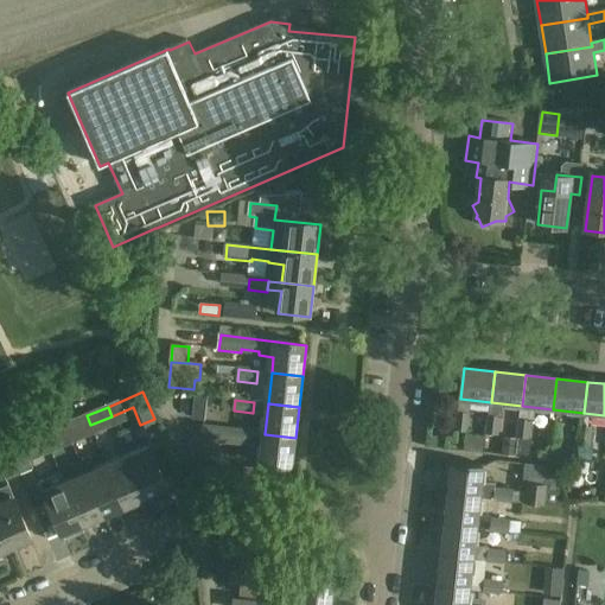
[(470,414),(459,413),(457,432),(469,433),(470,414)]
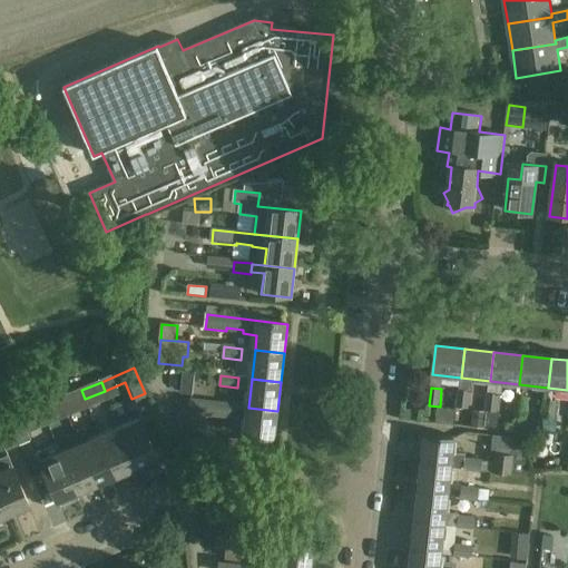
[(65,408),(85,399),(81,390),(61,399),(65,408)]
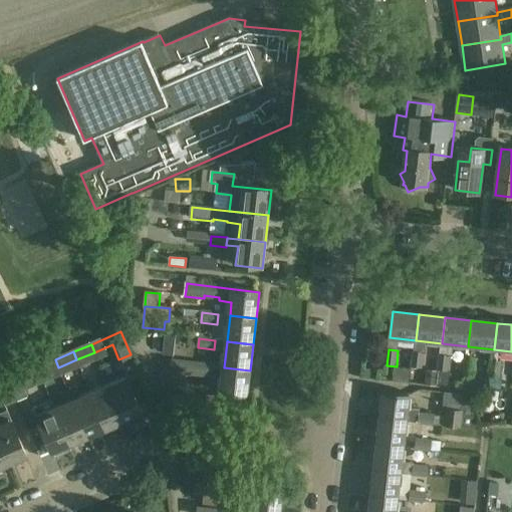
[(425,353),(415,352),(413,368),(423,369),(425,353)]
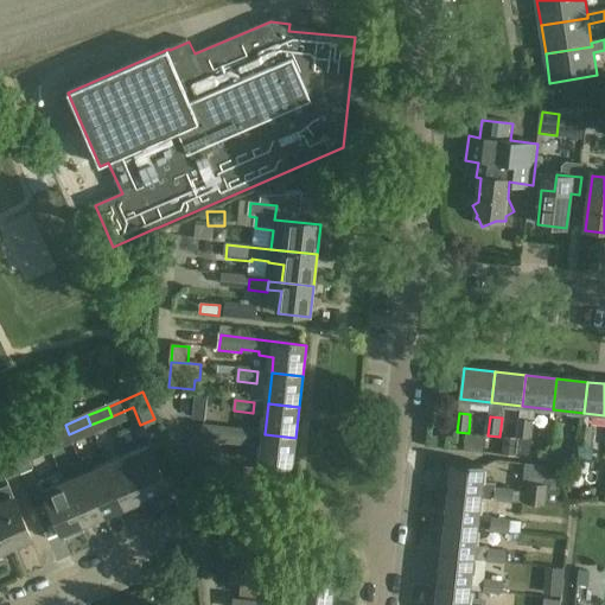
[(518,439),(529,440),(532,421),(521,420),(518,439)]
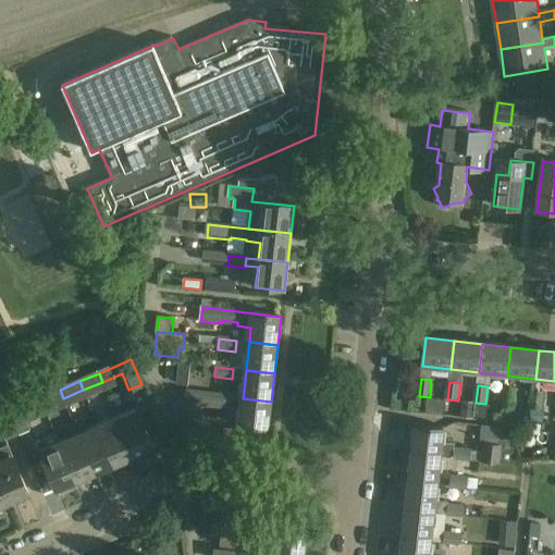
[(503,406),(514,407),(516,390),(505,389),(503,406)]
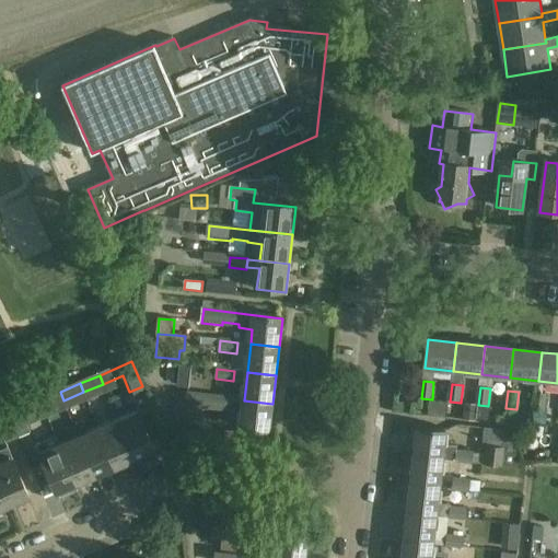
[(44,408),(64,400),(60,392),(41,400),(44,408)]
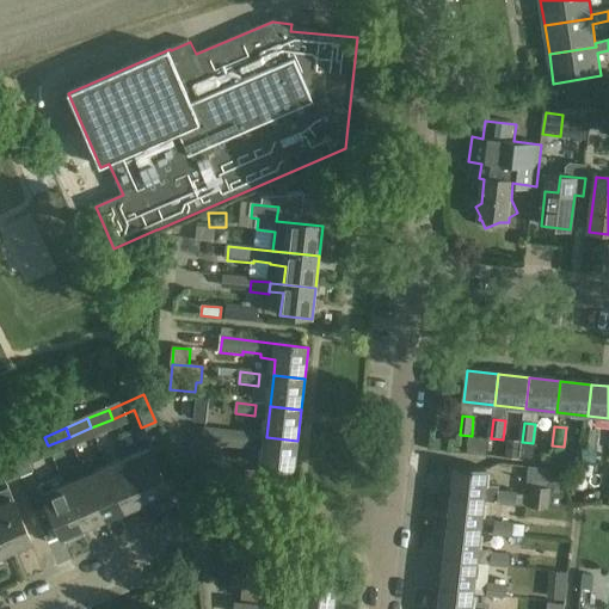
[(294,472),(297,441),(266,437),(204,430),(203,444),(232,448),(233,444),(250,447),(250,448),(265,449),(263,468),(294,472)]
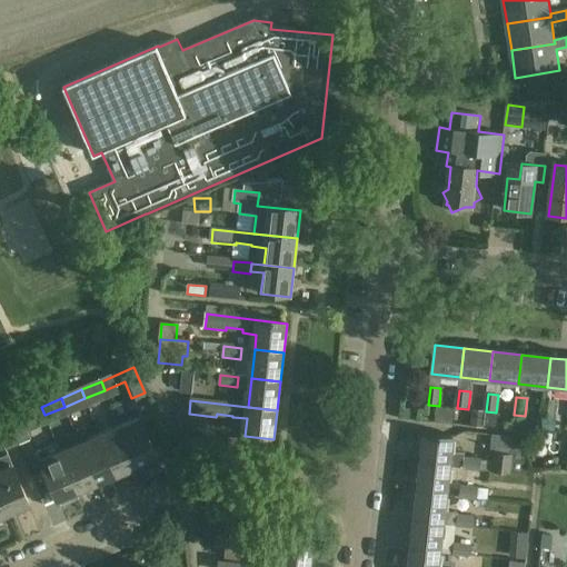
[(555,401),(545,400),(543,418),(554,419),(555,401)]
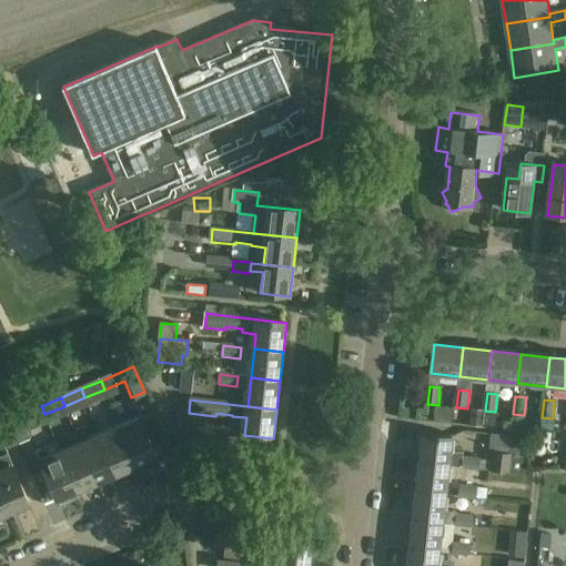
[(24,423),(44,414),(41,406),(9,420),(19,445),(32,440),(24,423)]
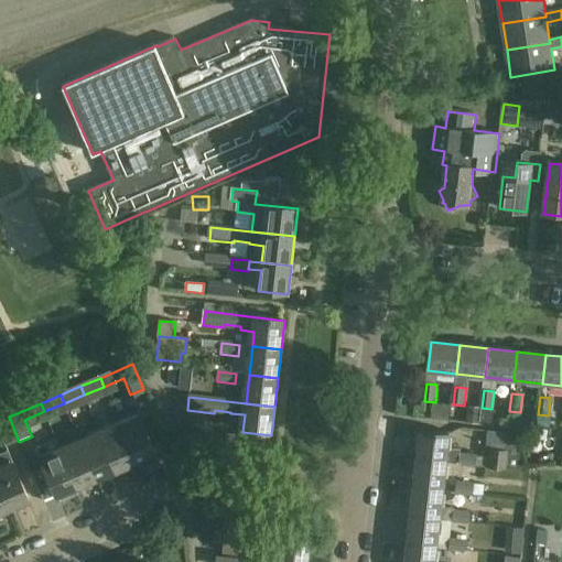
[(140,414),(119,423),(138,465),(158,456),(140,414)]
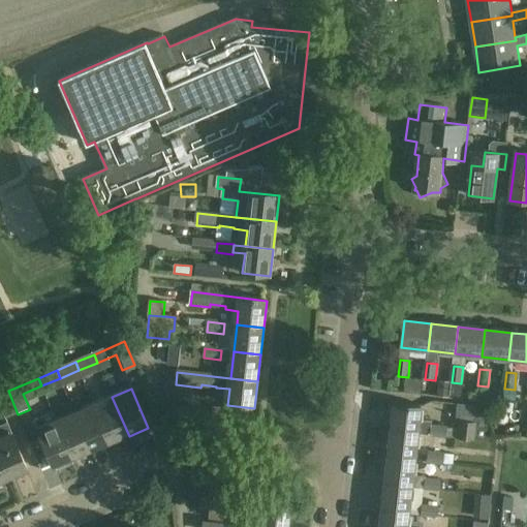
[(8,391),(0,394),(0,405),(6,420),(18,414),(8,391)]
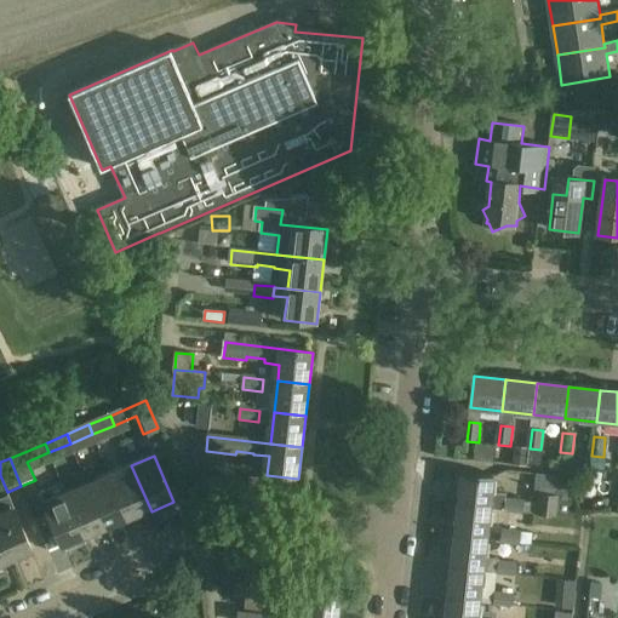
[(130,520),(152,511),(131,465),(109,475),(130,520)]
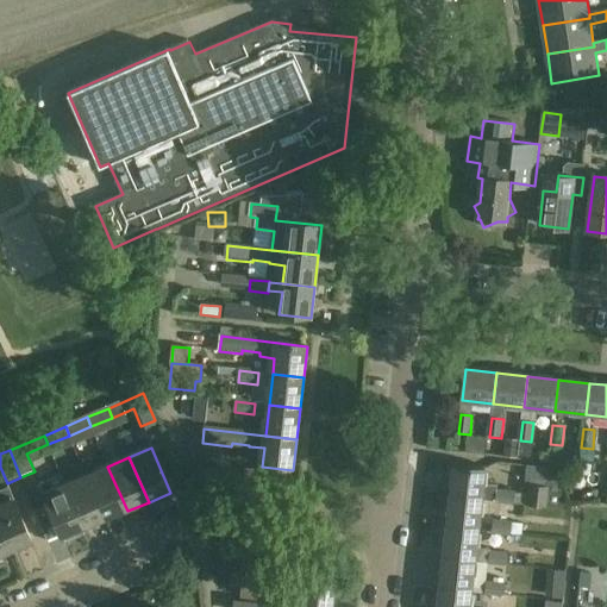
[(127,511),(107,467),(98,470),(93,460),(82,464),(86,475),(106,520),(127,511)]
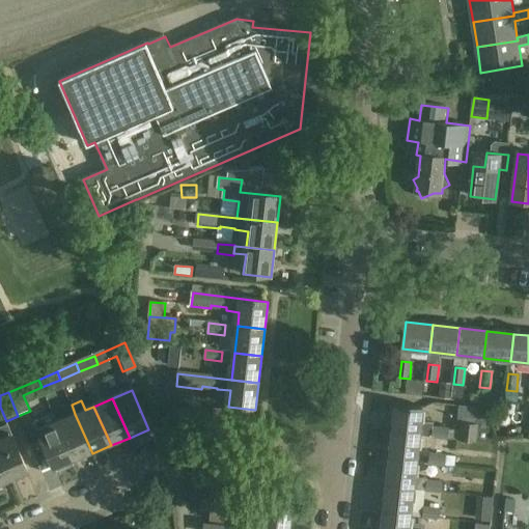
[(62,409),(66,418),(57,422),(74,462),(92,453),(75,414),(72,405),(62,409)]
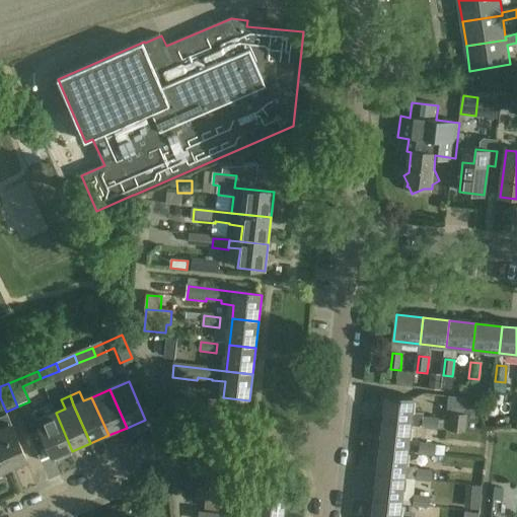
[(412,413),(414,399),(387,396),(384,423),(411,426),(411,427),(465,433),(481,435),(484,401),(453,398),(451,422),(424,419),(425,415),(412,413)]
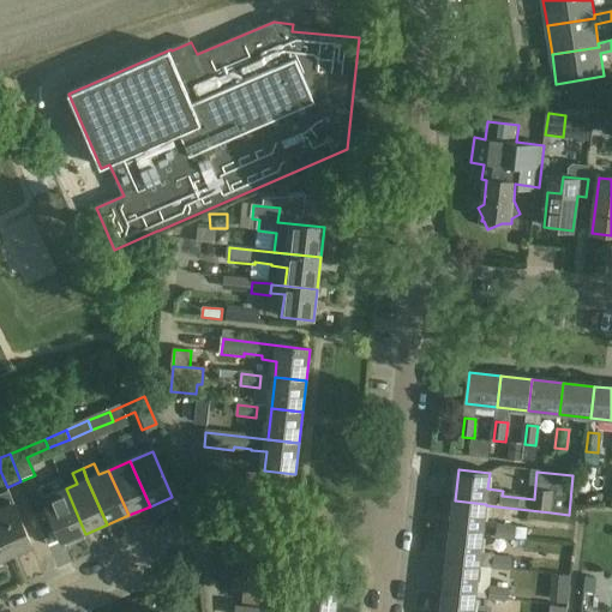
[(84,534),(85,534),(66,489),(63,480),(41,490),(45,497),(43,498),(64,543),(66,543),(67,546),(87,539),(84,534)]
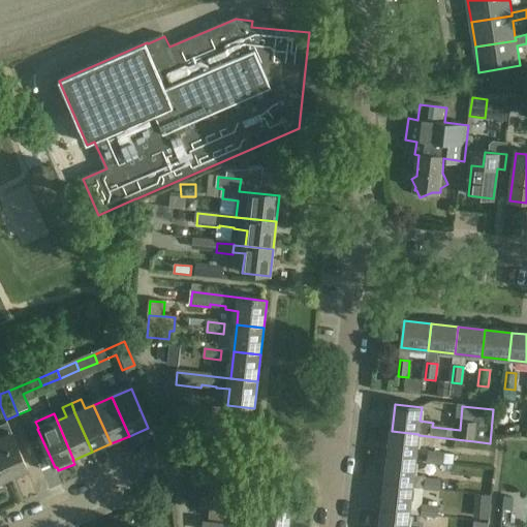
[(0,428),(0,456),(10,479),(29,471),(9,424),(0,428)]
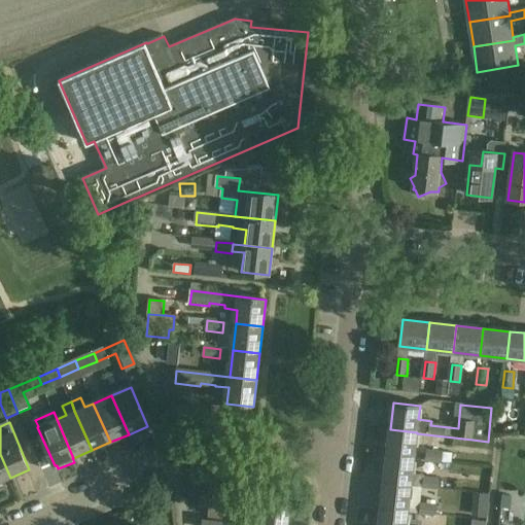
[(414,459),(417,433),(417,432),(390,429),(387,456),(414,459)]
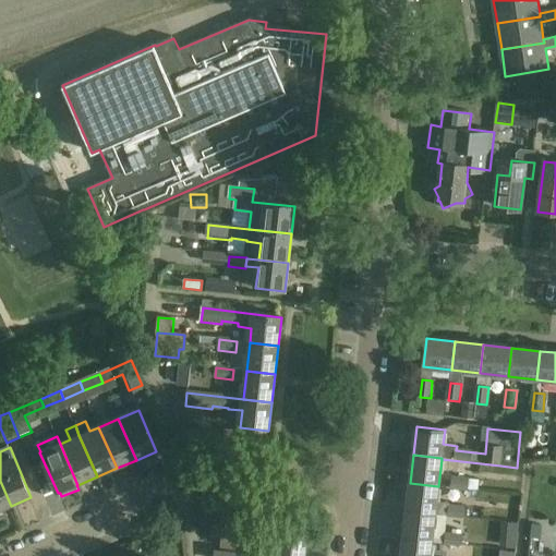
[(470,480),(452,478),(451,488),(469,491),(470,480)]
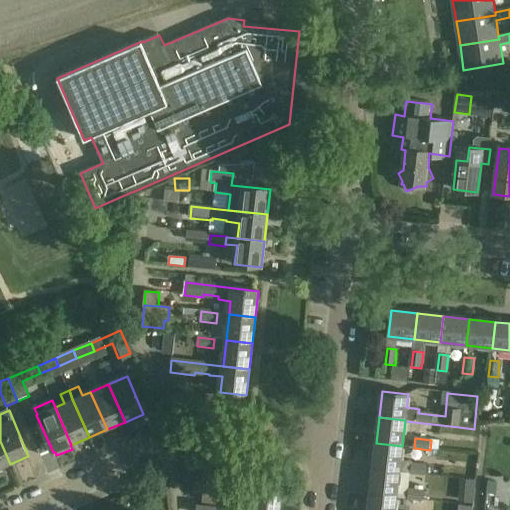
[(0,468),(10,464),(0,441),(0,468)]
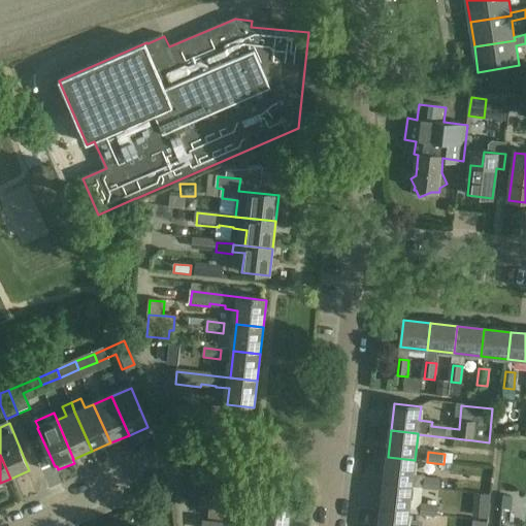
[(385,484),(412,487),(440,491),(441,481),(425,479),(426,477),(413,475),(415,460),(388,457),(385,484)]
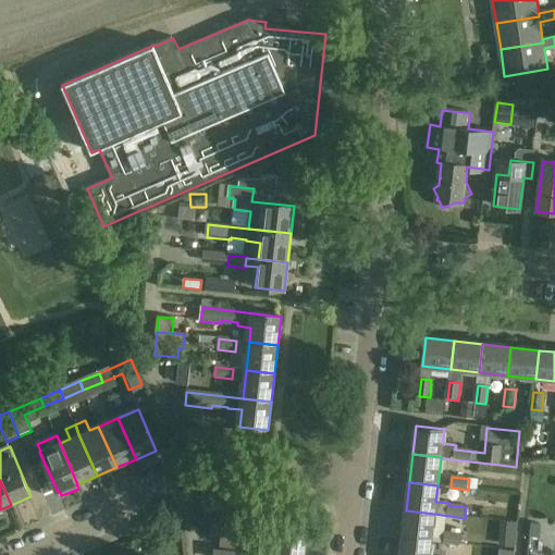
[(403,539),(431,542),(433,528),(434,514),(406,510),(403,539)]
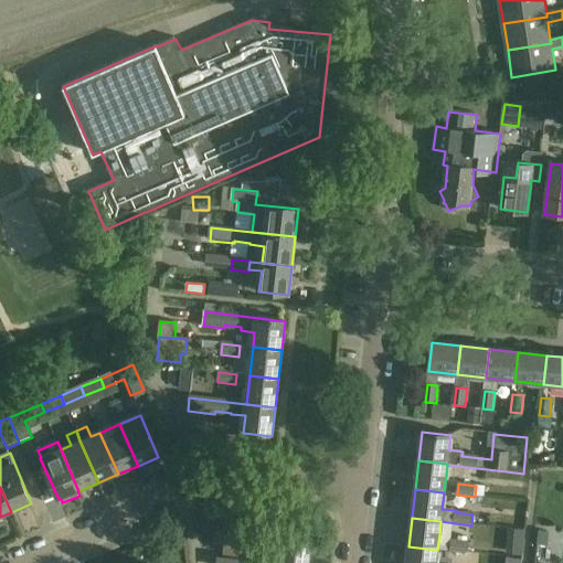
[(549,548),(551,533),(540,532),(539,546),(549,548)]
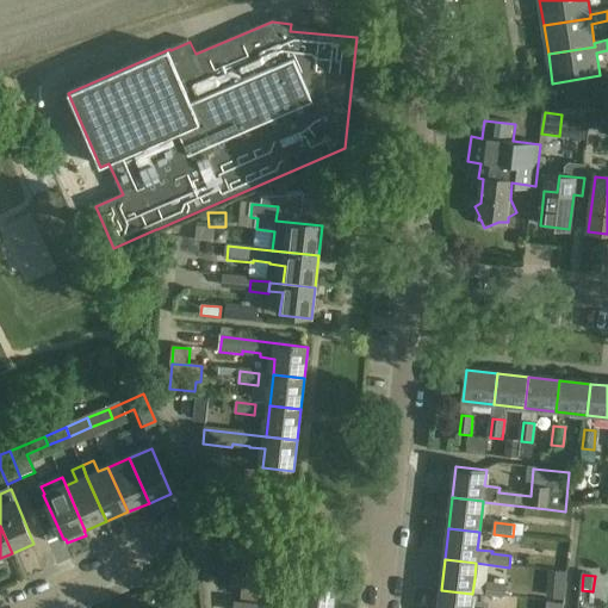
[(305,576),(302,607),(333,607),(337,579),(305,576)]
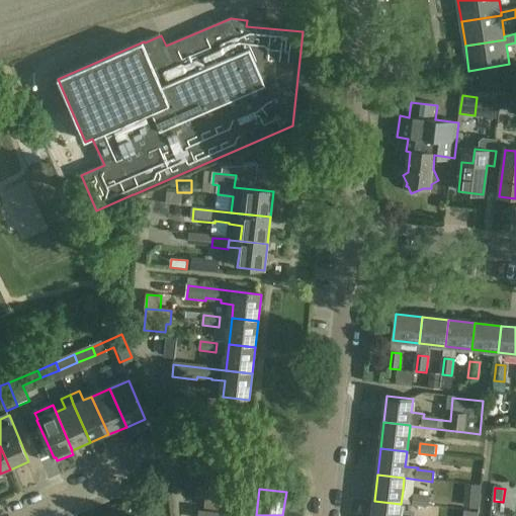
[(430,497),(414,496),(413,505),(429,507),(430,497)]
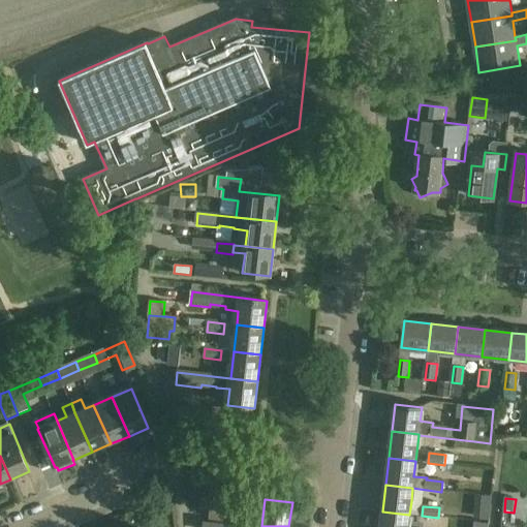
[(382,512),(380,526),(407,526),(409,515),(382,512)]
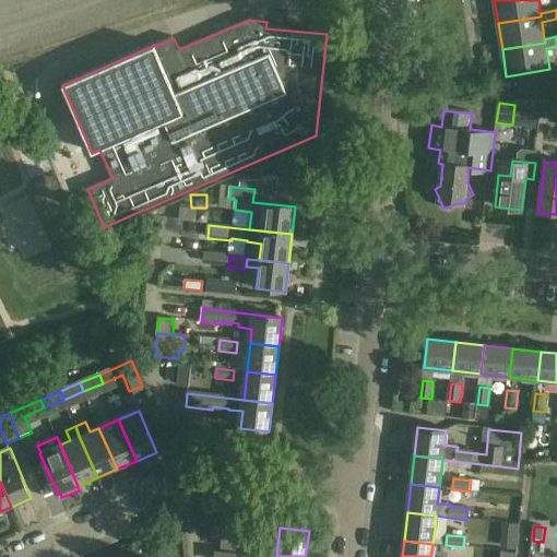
[(248,542),(247,554),(263,555),(264,544),(248,542)]
